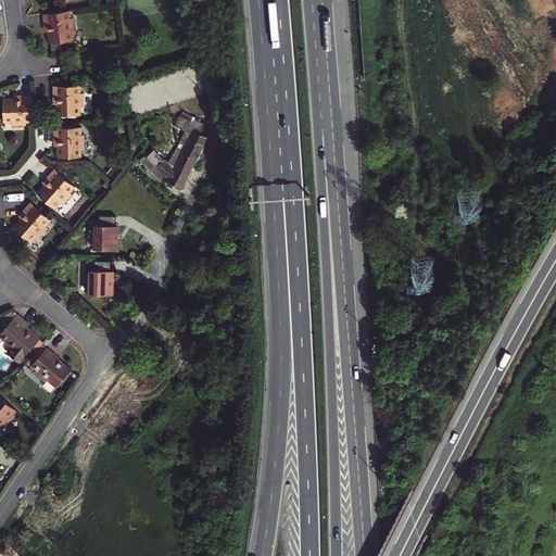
[(41,14),(43,24),(47,23),(48,33),(50,45),(72,41),(71,33),(75,33),(73,19),(71,19),(68,19),(67,11),(41,14)]
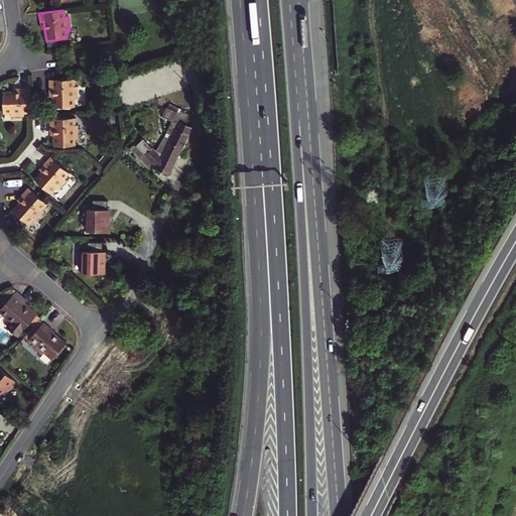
[(54,98),(55,109),(76,109),(76,101),(80,101),(80,88),(77,88),(75,88),(74,81),(50,81),(51,90),(54,90),(54,98)]
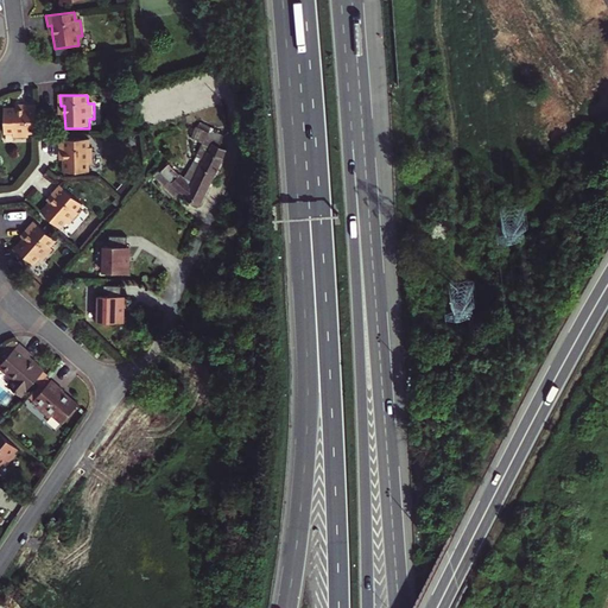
[(38,133),(38,105),(29,105),(27,109),(18,109),(5,109),(5,134),(13,134),(13,139),(29,139),(29,137),(29,134),(38,133)]
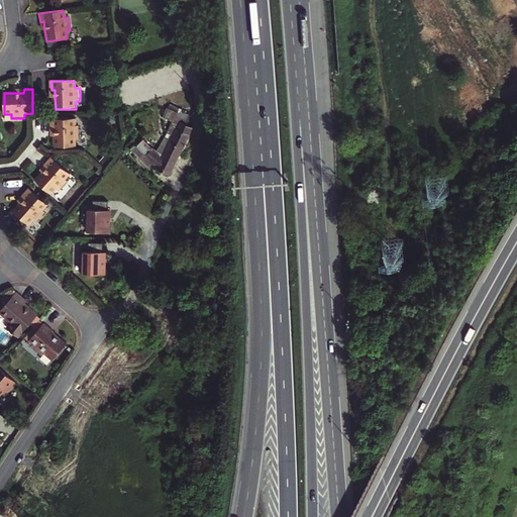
[(135,143),(134,144),(139,152),(152,165),(154,163),(159,167),(158,170),(169,175),(192,127),(185,123),(175,120),(178,111),(186,113),(186,112),(171,104),(169,107),(168,107),(164,116),(173,121),(157,152),(142,139),(137,145),(135,143)]
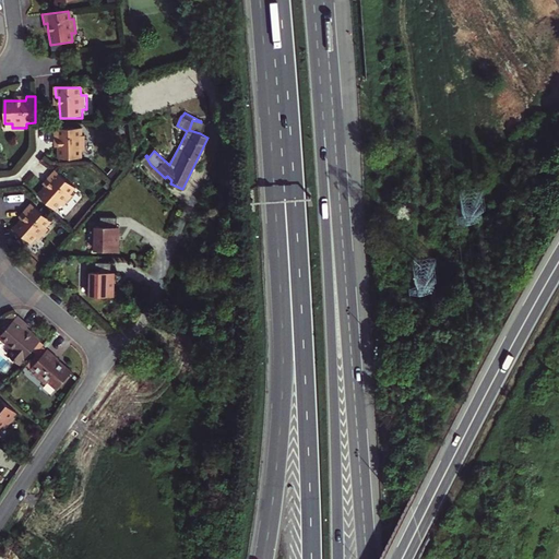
[(203,123),(201,122),(192,120),(189,130),(200,133),(203,123)]
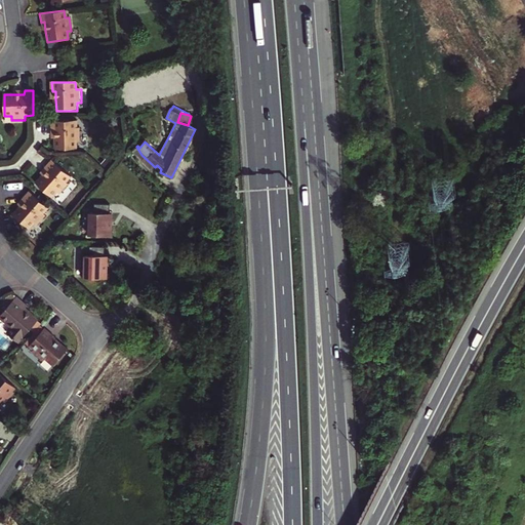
[(81,127),(78,128),(76,128),(76,120),(52,121),(52,130),(56,130),(56,138),(56,149),(77,149),(77,142),(81,142),(81,127)]
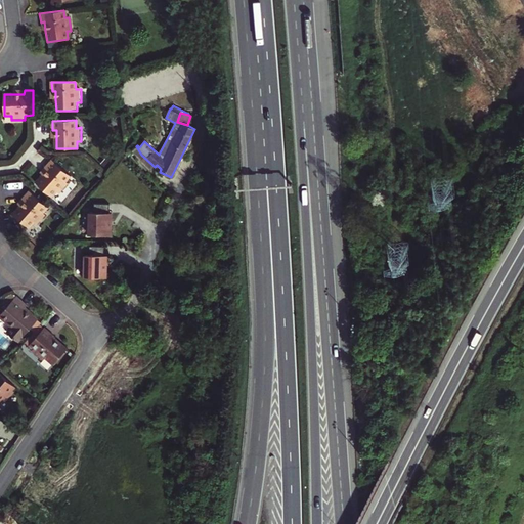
[(141,155),(136,146),(132,151),(151,170),(155,167),(141,155)]
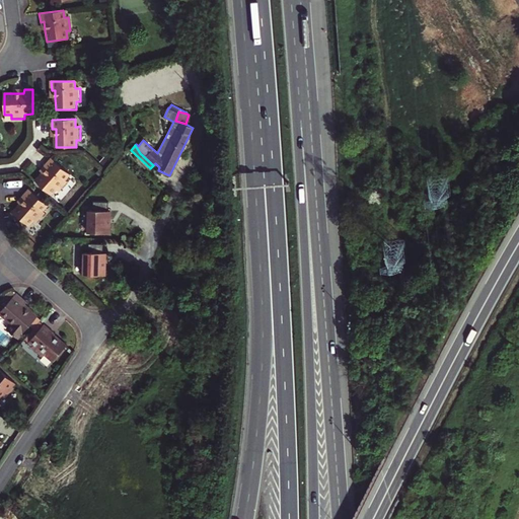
[(66,179),(71,173),(53,158),(47,164),(50,166),(45,172),(36,181),(53,195),(58,190),(61,192),(69,182),(67,180),(66,179)]
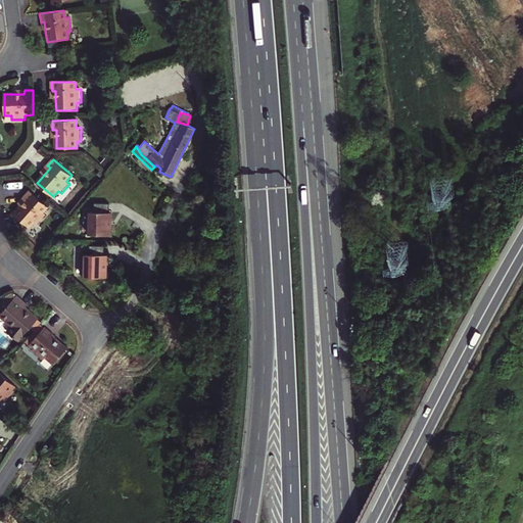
[(13,214),(29,227),(34,222),(37,225),(46,215),(44,214),(43,211),(48,206),(30,190),(25,197),(27,199),(21,205),(13,214)]
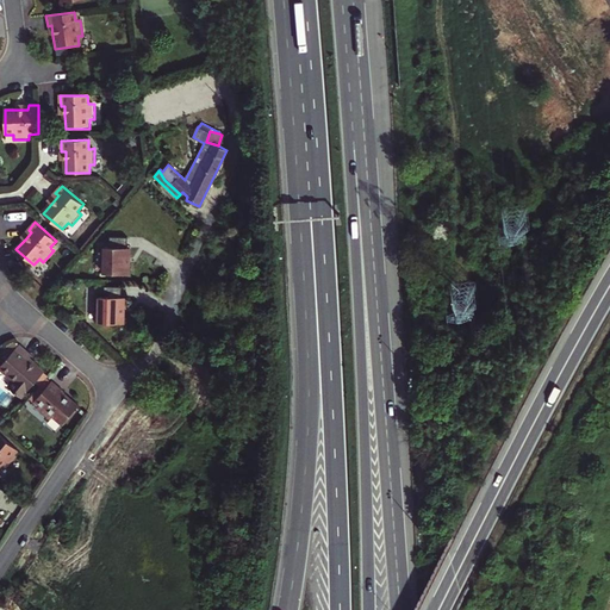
[(106,275),(131,275),(131,249),(129,249),(130,240),(112,238),(112,249),(104,248),(103,265),(106,265),(106,275)]
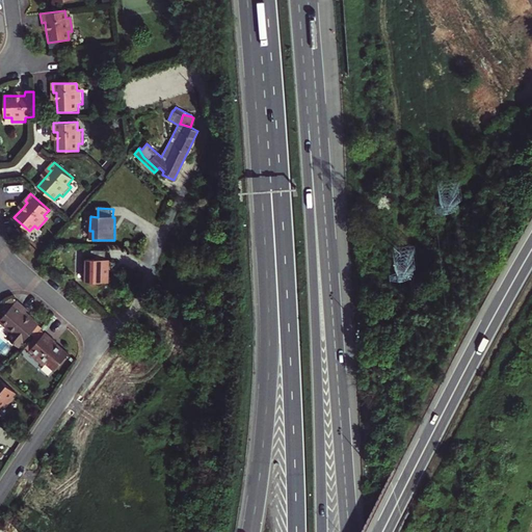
[(87,273),(87,283),(109,283),(110,260),(108,260),(108,251),(92,250),(92,260),(85,260),(85,273),(87,273)]
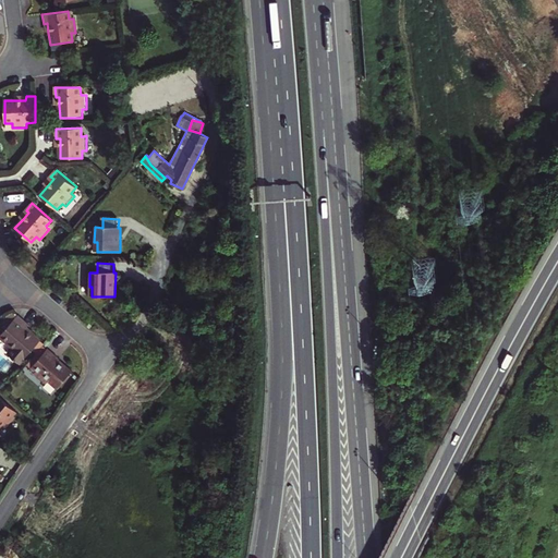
[(179,299),(173,298),(170,307),(176,310),(179,299)]
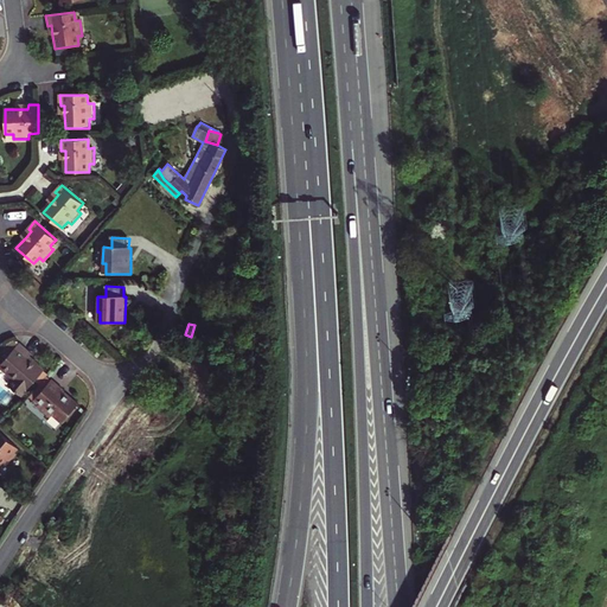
[(8,387),(21,397),(44,371),(29,359),(33,355),(20,344),(0,368),(13,381),(8,387)]
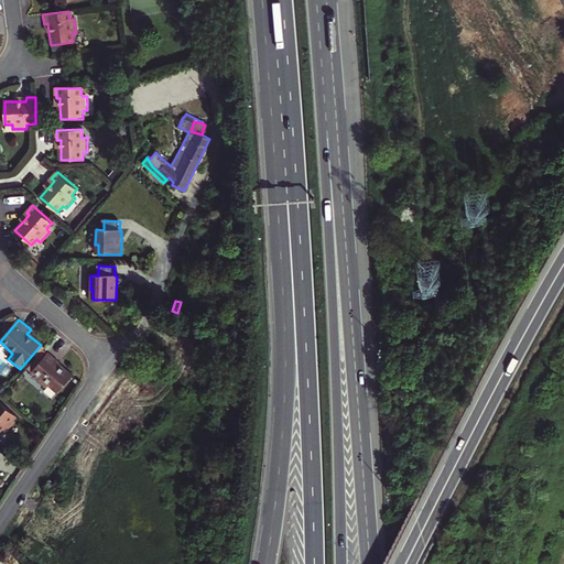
[(49,353),(32,371),(36,376),(35,377),(47,388),(50,386),(58,393),(73,377),(58,365),(61,362),(49,353)]
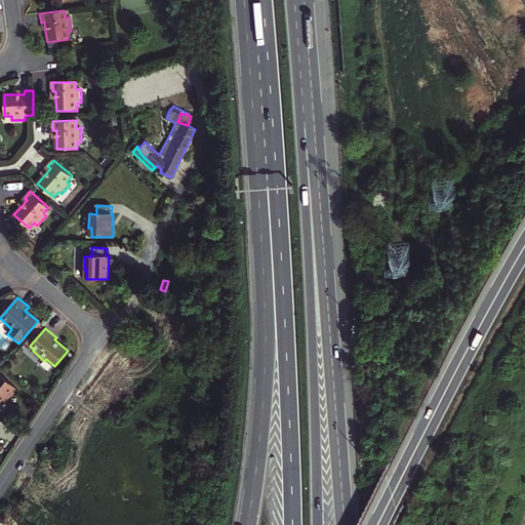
[(0,403),(2,401),(4,403),(13,392),(11,391),(14,388),(0,374),(0,403)]
